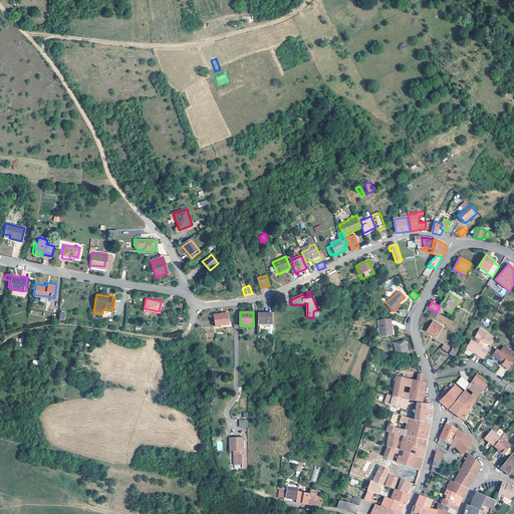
[(228,319),(227,313),(214,315),(216,327),(221,326),(229,324),(228,319)]
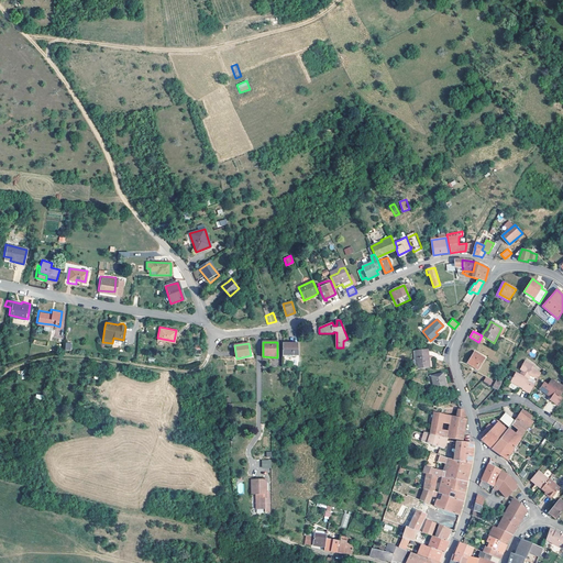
[(289,343),(283,343),(283,354),(299,354),(298,343),(289,343)]
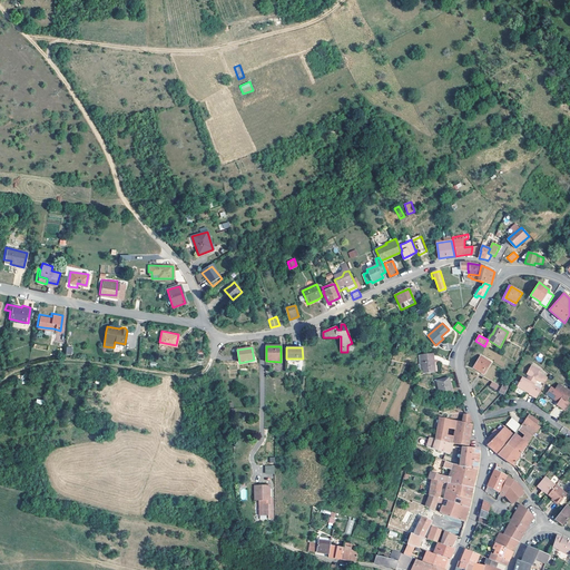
[(255,357),(255,353),(253,354),(254,360),(245,362),(245,363),(257,362),(255,357)]
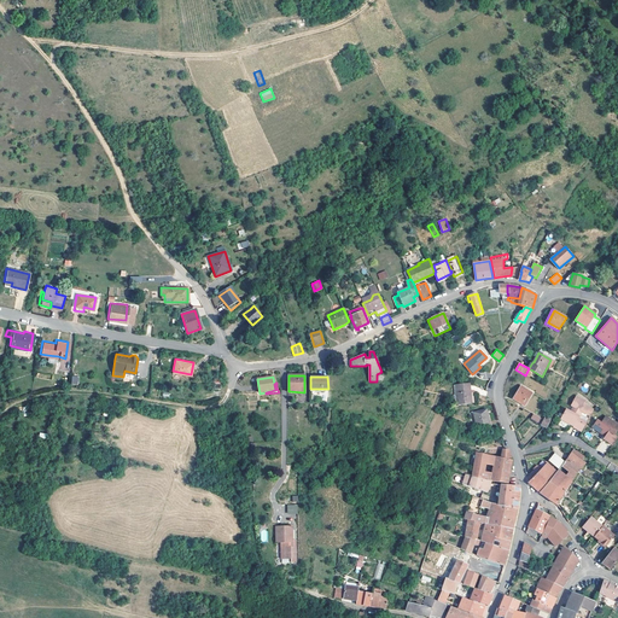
[(470,392),(468,383),(456,384),(458,391),(458,392),(459,404),(471,403),(470,392)]
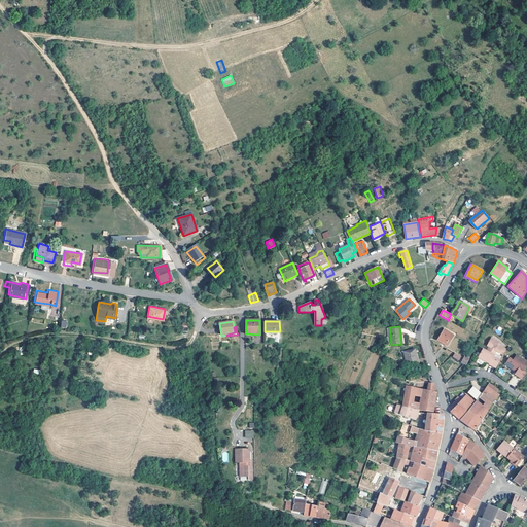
[(452,341),(454,336),(445,329),(437,341),(448,347),(452,341)]
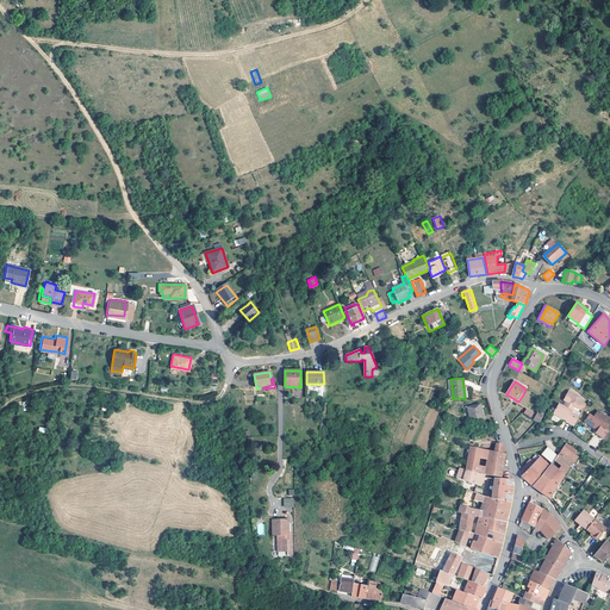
[(568,391),(564,400),(566,402),(562,406),(559,404),(554,415),(562,419),(565,418),(567,419),(566,421),(566,422),(574,427),(579,417),(571,414),(574,406),(583,410),(586,404),(576,399),(578,396),(568,391)]
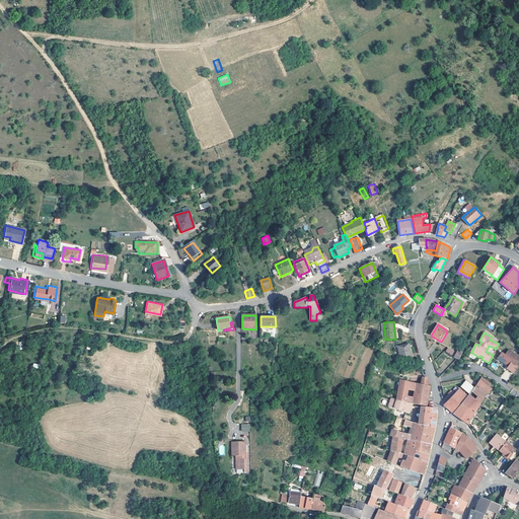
[(413,358),(409,344),(397,347),(401,360),(413,358)]
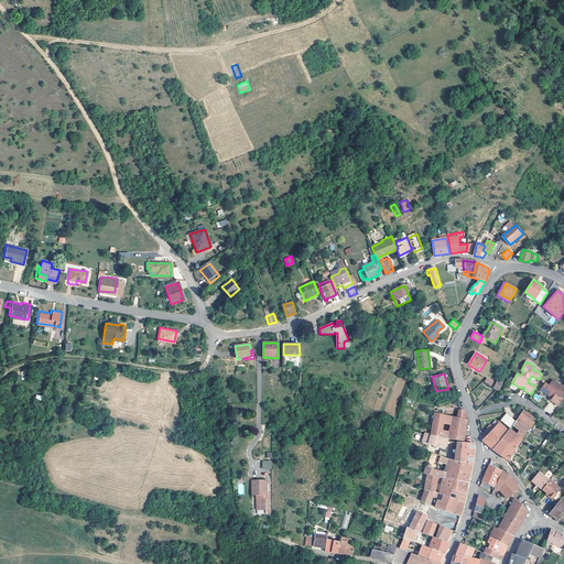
[(563,389),(552,381),(549,386),(545,383),(541,390),(541,391),(550,398),(551,397),(553,398),(552,399),(550,401),(556,405),(561,399),(560,398),(563,391),(563,389)]
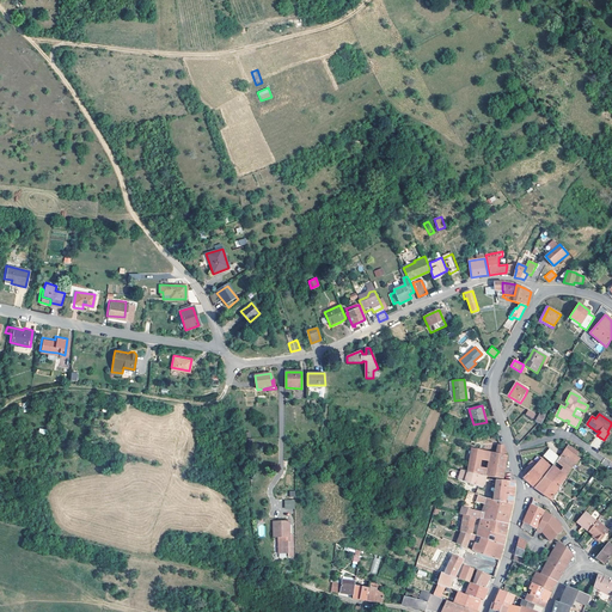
[(594,438),(592,447),(600,450),(603,440),(594,438)]
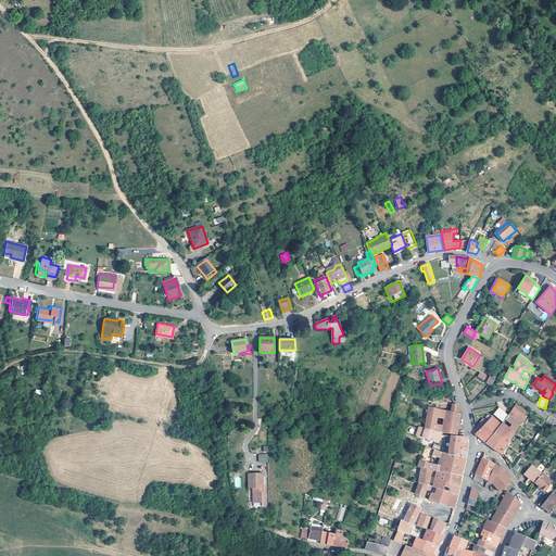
[(458,404),(453,404),(450,412),(430,408),(427,407),(424,428),(432,431),(441,432),(447,433),(457,434),(460,414),(458,404)]
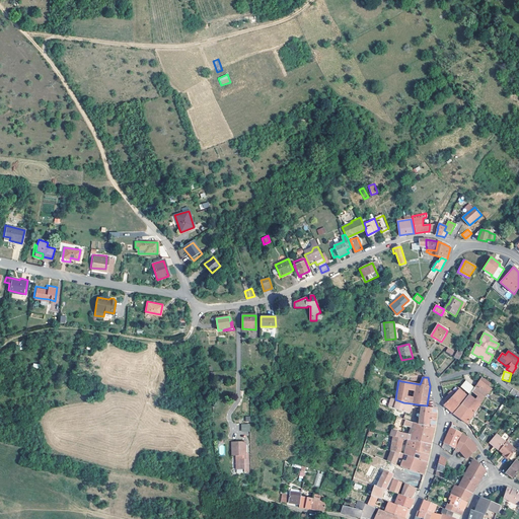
[(482,377),(479,379),(489,386),(491,383),(482,377)]
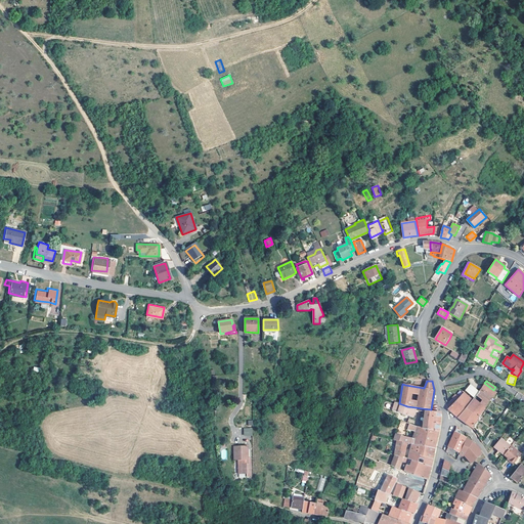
[(473,398),(470,402),(457,418),(465,423),(472,428),(485,408),(496,393),(493,390),(484,383),(478,391),(474,397),(473,398)]
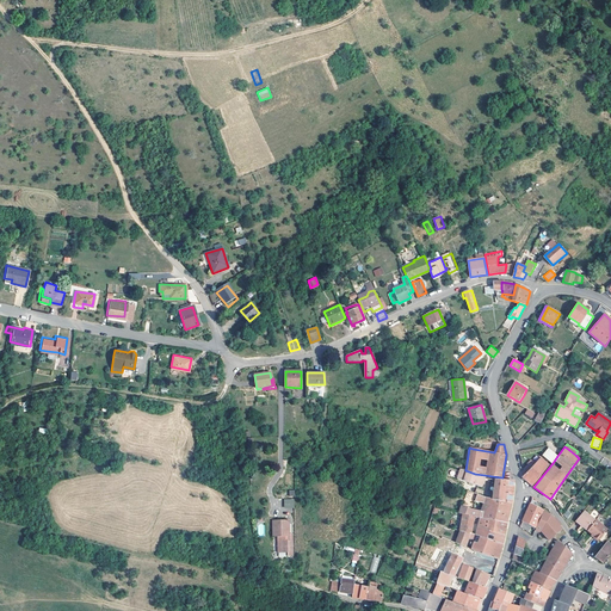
[(553,463),(557,456),(548,448),(542,455),(553,463)]
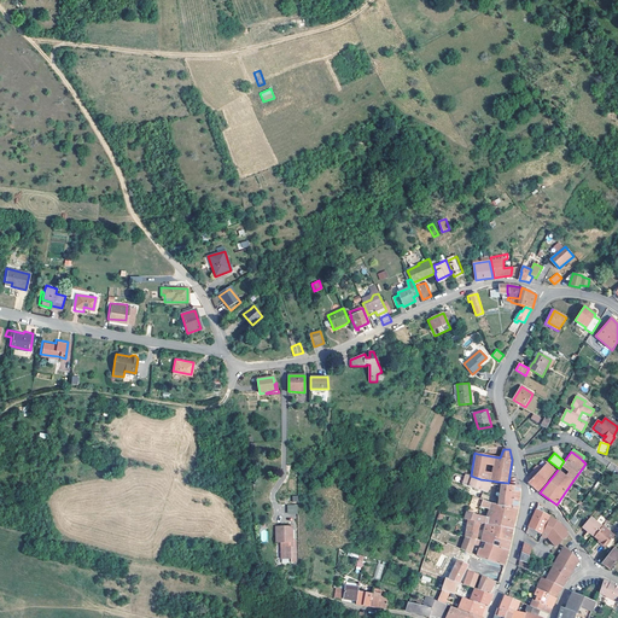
[(558,470),(547,461),(537,472),(536,470),(529,476),(528,478),(529,482),(535,488),(540,493),(554,474),(558,470)]
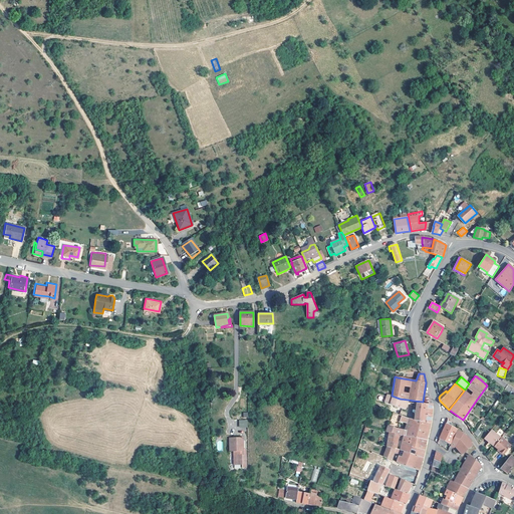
[(392,399),(387,397),(383,404),(391,407),(405,411),(408,402),(392,399)]
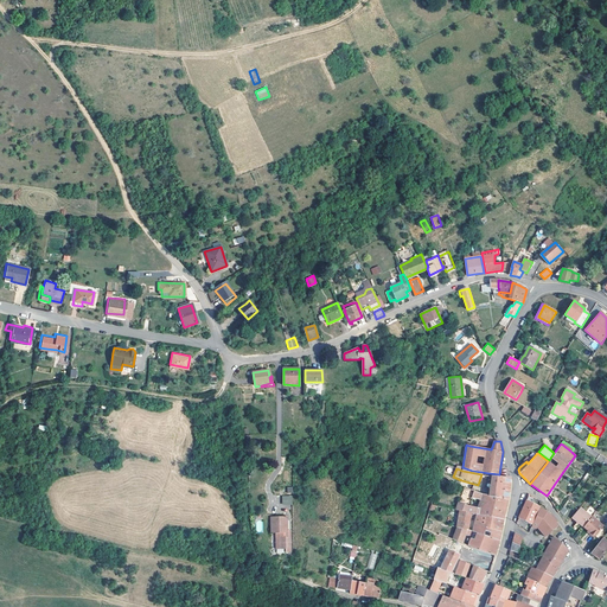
[(492,475),(489,494),(509,499),(510,489),(511,477),(502,477),(492,475)]
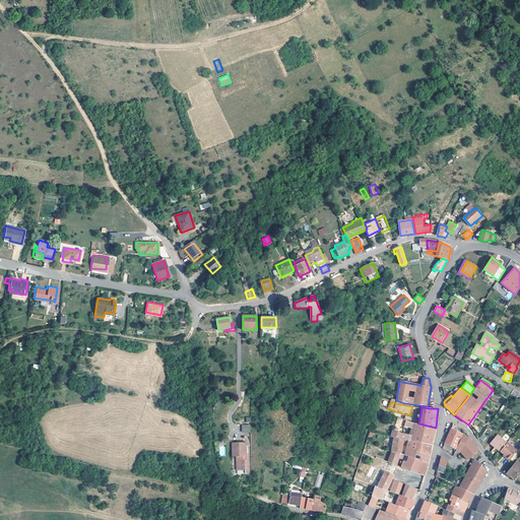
[(409,441),(431,445),(434,433),(436,428),(418,424),(414,423),(406,420),(404,426),(412,429),(411,434),(412,436),(412,439),(409,438),(410,435),(394,431),(392,437),(395,438),(404,440),(409,441)]
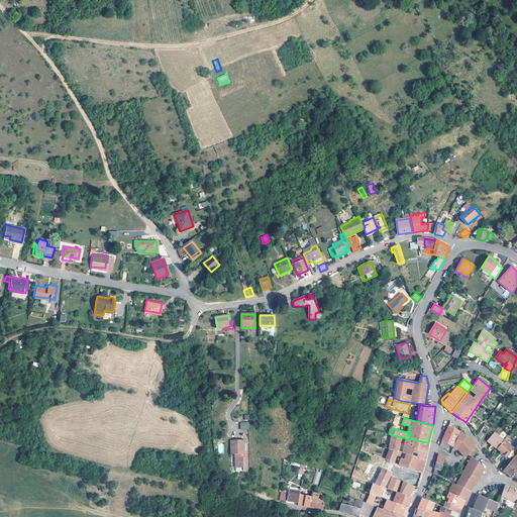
[(453,428),(449,425),(445,434),(442,442),(441,441),(440,444),(446,449),(449,444),(452,446),(459,432),(453,428)]
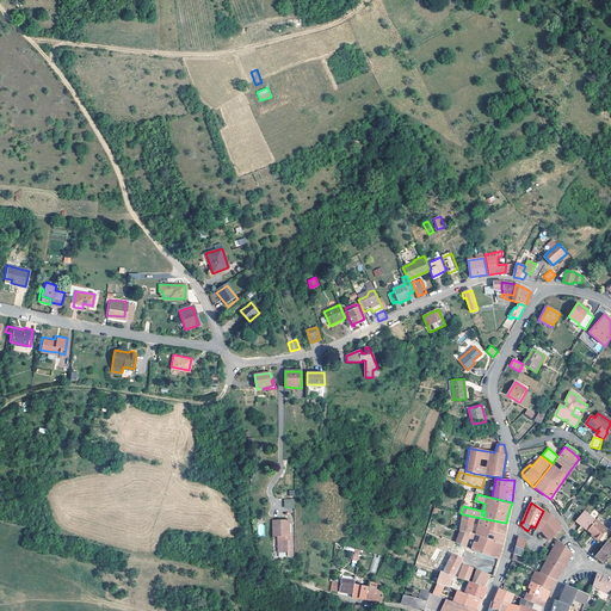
[(584,511),(576,520),(588,530),(596,520),(584,511)]
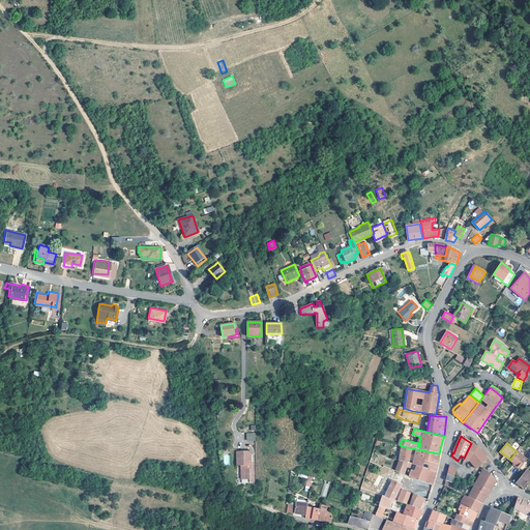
[(477,447),(472,444),(465,460),(468,462),(469,460),(470,461),(476,468),(488,460),(482,453),(484,452),(481,449),(480,449),(478,447),(477,447)]
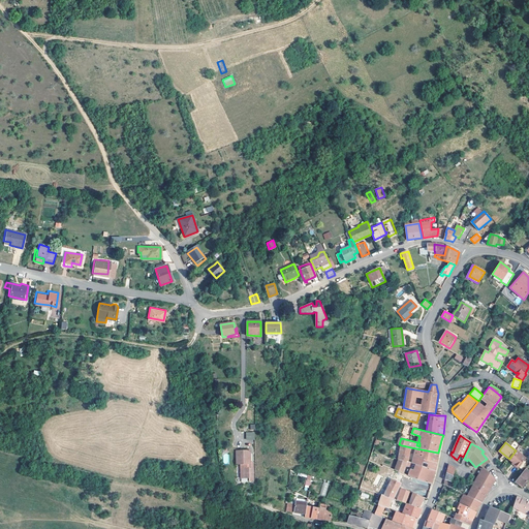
[(411,447),(402,445),(398,460),(406,462),(407,462),(411,447)]
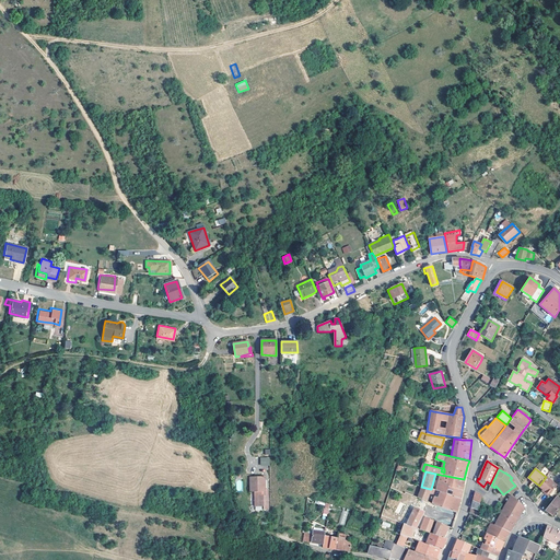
[(441,475),(439,483),(462,489),(463,485),(464,479),(441,475)]
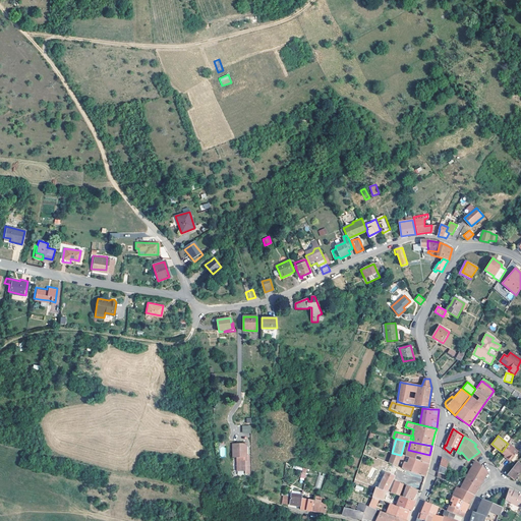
[(502,452),(505,455),(511,460),(518,451),(509,443),(508,444),(502,452)]
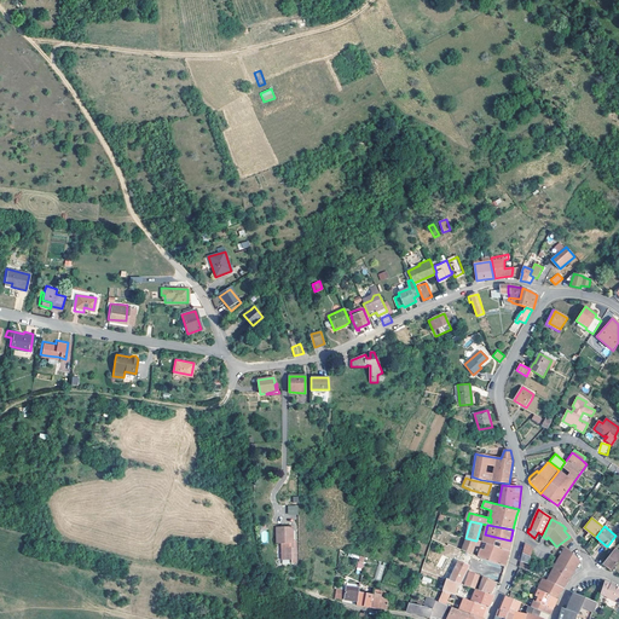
[(283,534),(283,544),(284,561),(290,560),(290,563),(296,563),(296,549),(295,549),(295,542),(293,542),(293,527),(283,527),(283,534)]
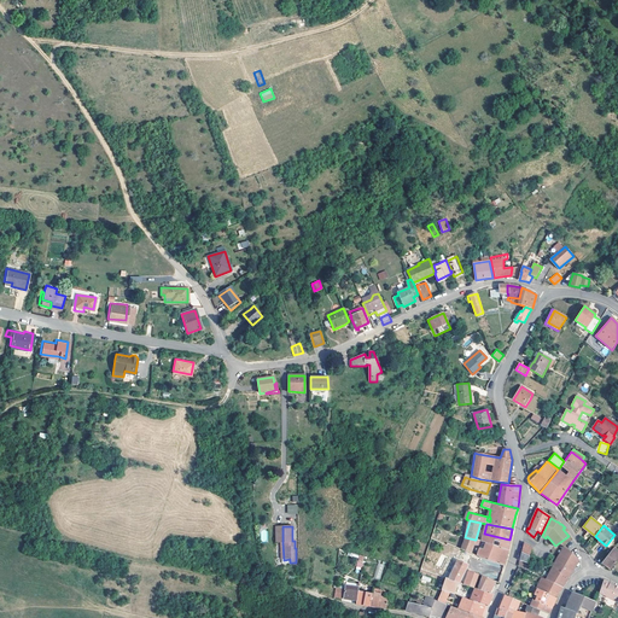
[(509,540),(484,534),(482,542),(508,549),(508,546),(509,540)]
